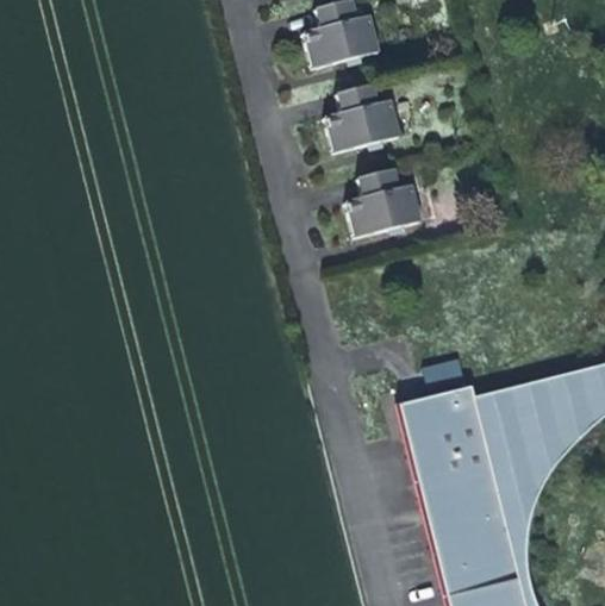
[(323,26),(359,17),(354,0),(338,0),(317,6),(323,26)]
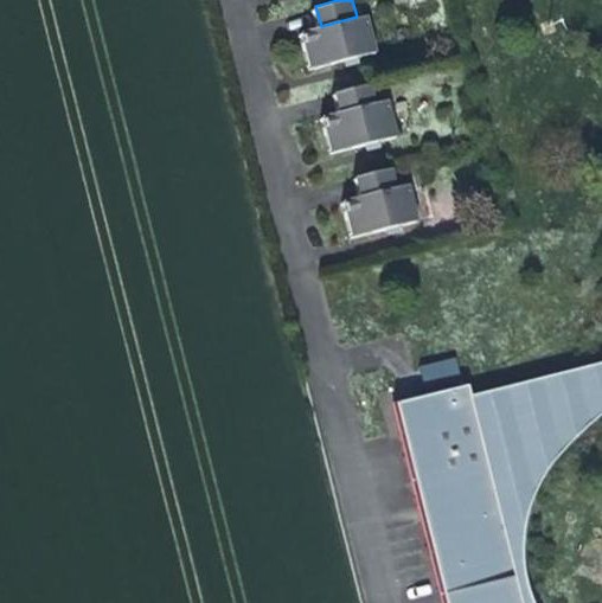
[(370,13),(357,17),(321,26),(301,32),(311,66),(379,47),(370,13)]
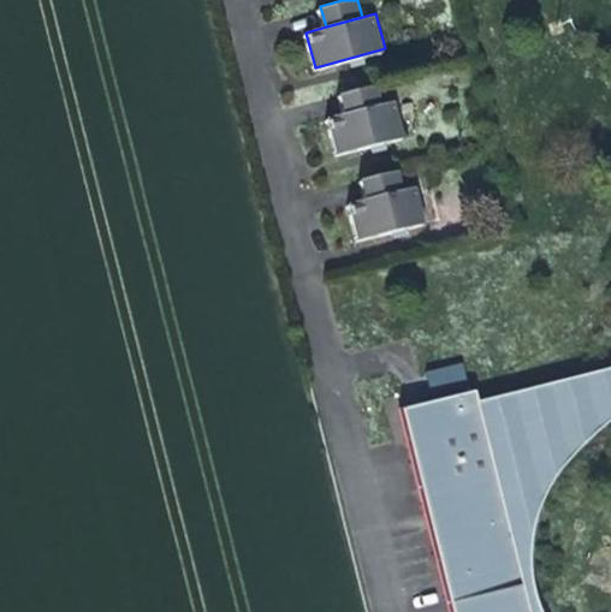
[(348,112),(384,102),(378,82),(342,91),(348,112)]
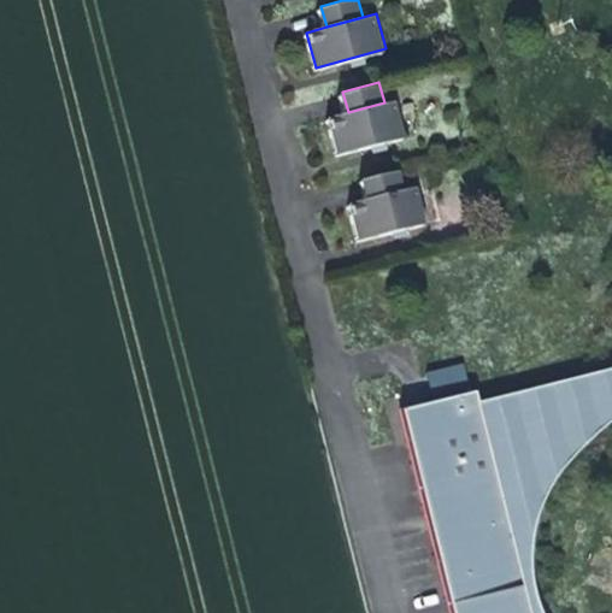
[(398,99),(384,102),(348,112),(327,118),(336,153),(407,134),(398,99)]
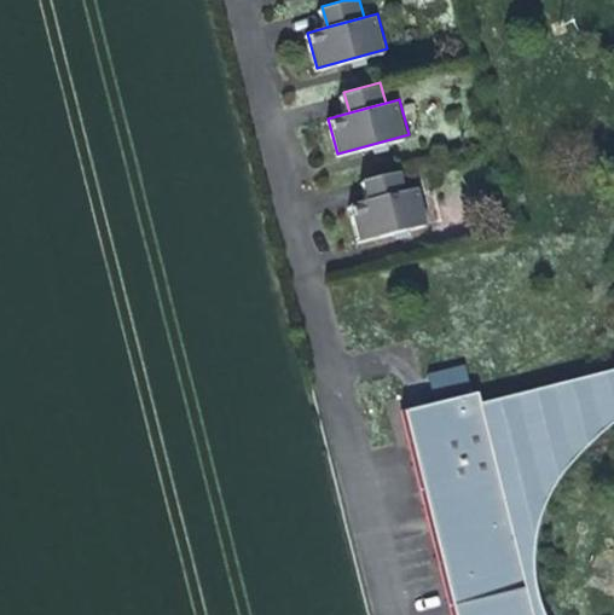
[(371,198),(407,189),(401,168),(366,178),(371,198)]
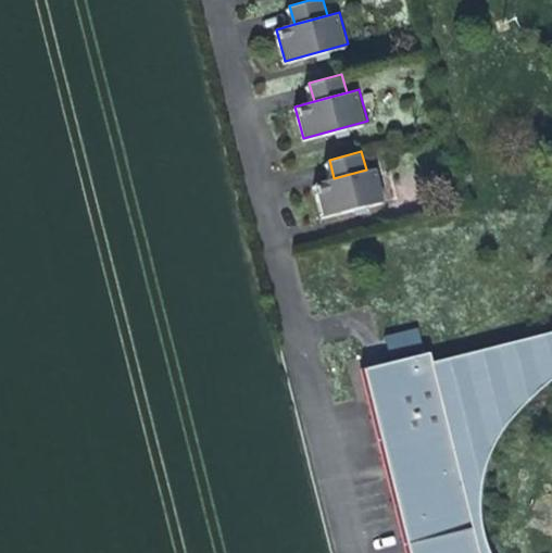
[(366,170),(334,178),(315,184),(324,215),(387,198),(378,166),(366,170)]
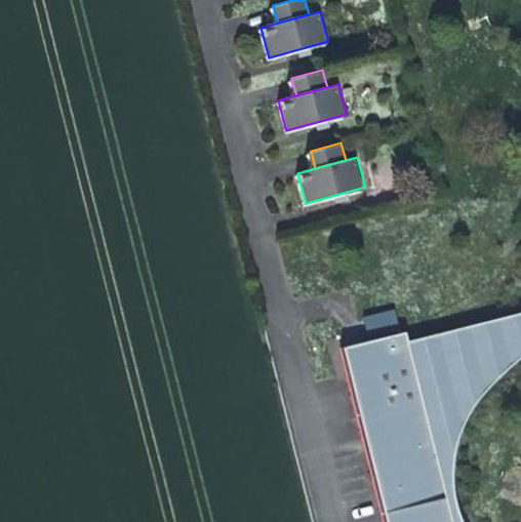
[(371,330),(402,322),(398,306),(367,314),(371,330)]
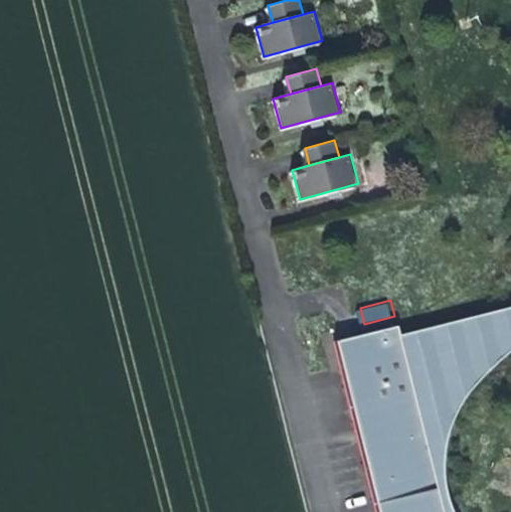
[(510,305),(497,309),(501,322),(506,346),(464,390),(447,433),(429,438),(448,511),(459,511),(456,504),(455,478),(464,429),(510,353),(510,305)]
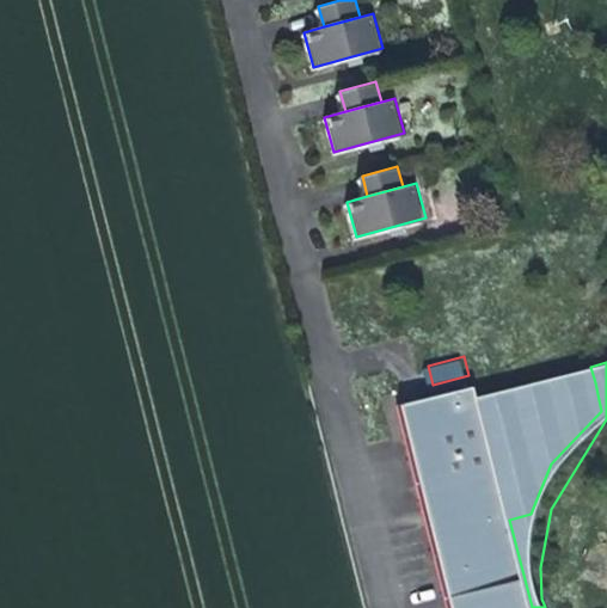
[(595,382),(590,367),(508,388),(512,403),(595,382)]
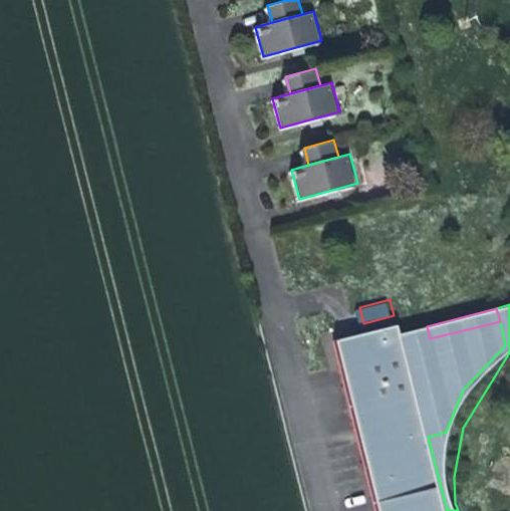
[(400,333),(428,437),(446,432),(463,390),(505,345),(500,321),(430,338),(427,326),(400,333)]
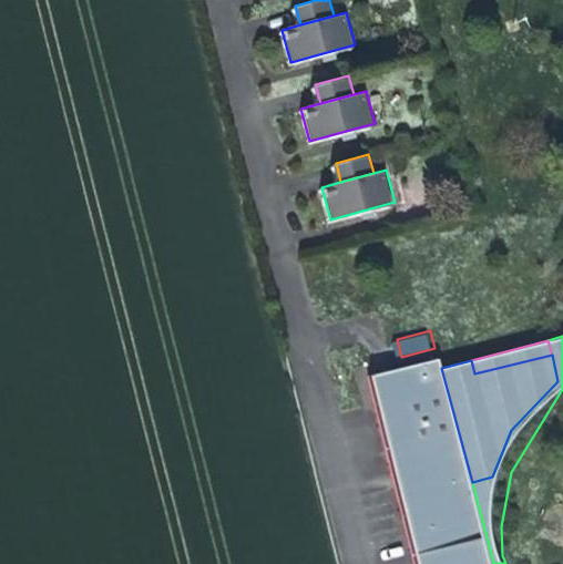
[(493,563),(472,482),(441,368),(438,358),(370,375),(418,563),(493,563)]
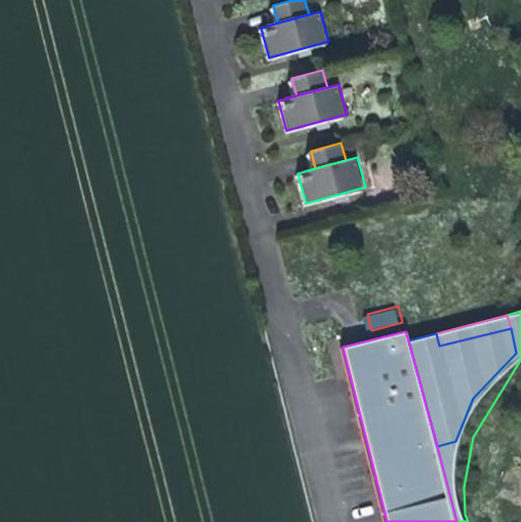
All buildings are outlined.
